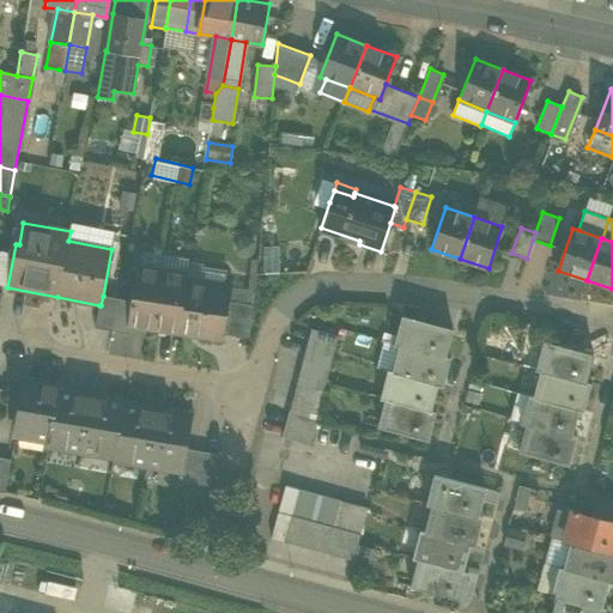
[(0,281),(4,283),(10,253),(0,250),(0,281)]
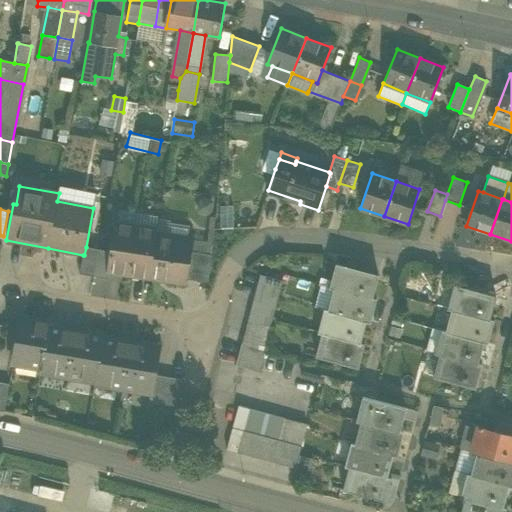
[(108,271),(128,274),(136,226),(115,223),(112,242),(109,245),(111,248),(111,252),(110,251),(107,271),(108,271)]
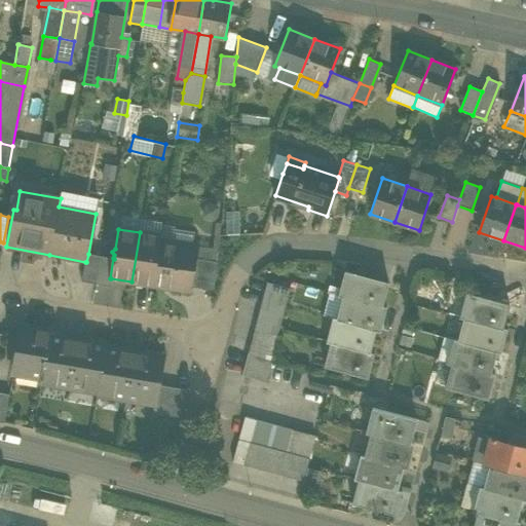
[(161,235),(140,232),(132,282),(153,285),(160,240),(161,235)]
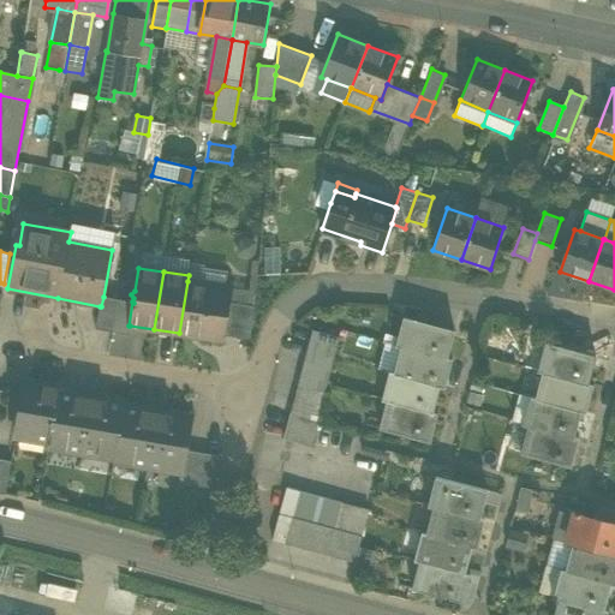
[(179,333),(222,340),(222,336),(222,335),(228,302),(230,287),(187,281),(179,333)]
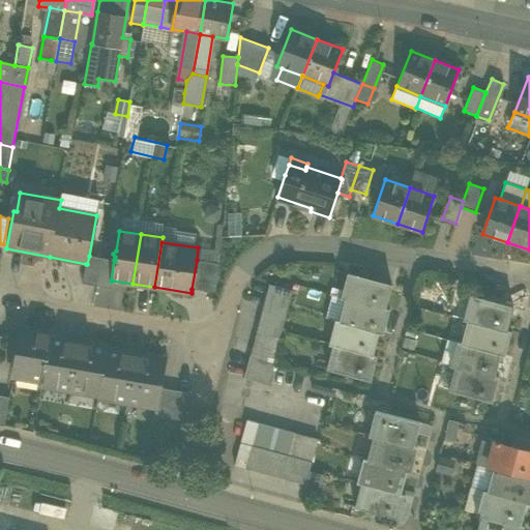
[(82,284),(97,286),(101,258),(89,256),(87,264),(86,264),(82,284)]
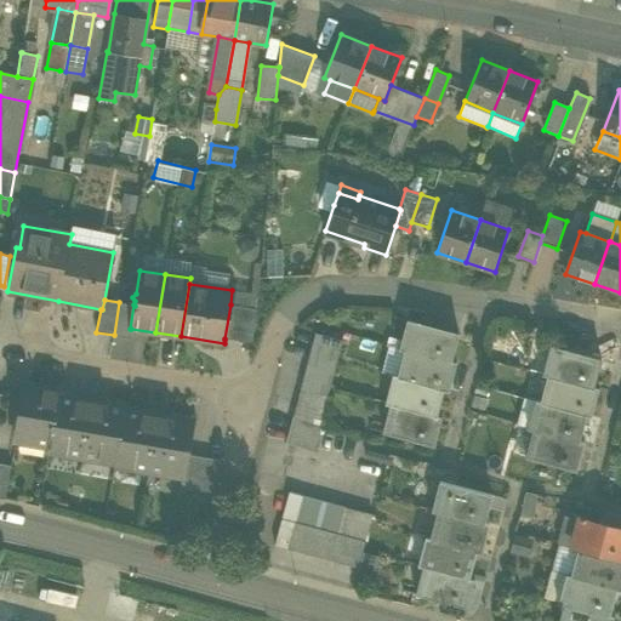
[(134,305),(119,302),(114,335),(130,337),(131,329),(130,329),(134,305)]
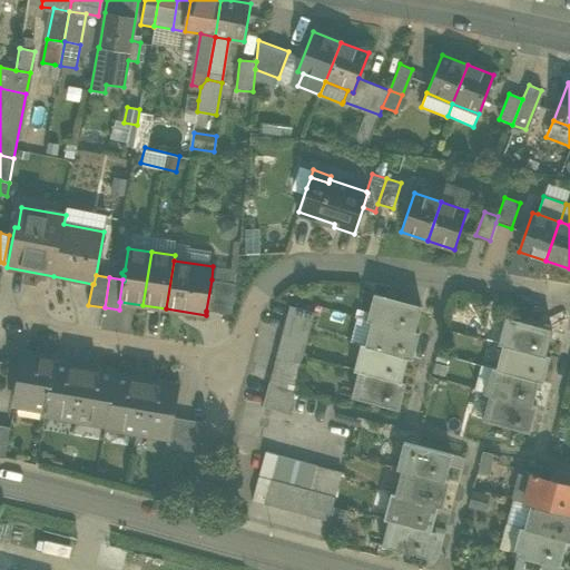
[(206,311),(232,314),(235,283),(212,279),(206,311)]
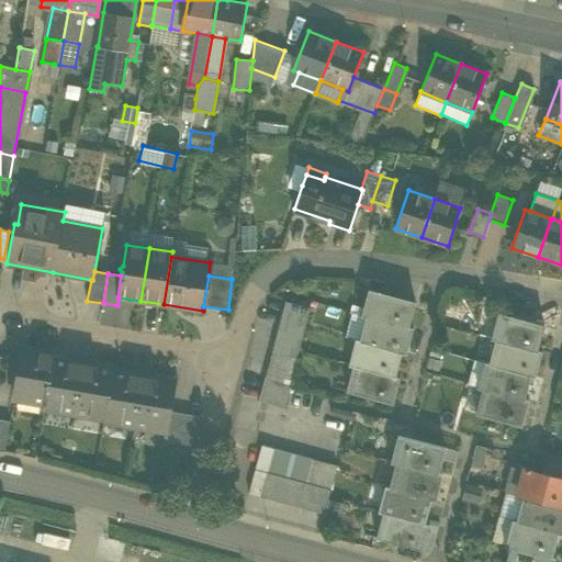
[(362,316),(366,317),(367,316),(408,327),(415,302),(369,290),(362,316)]
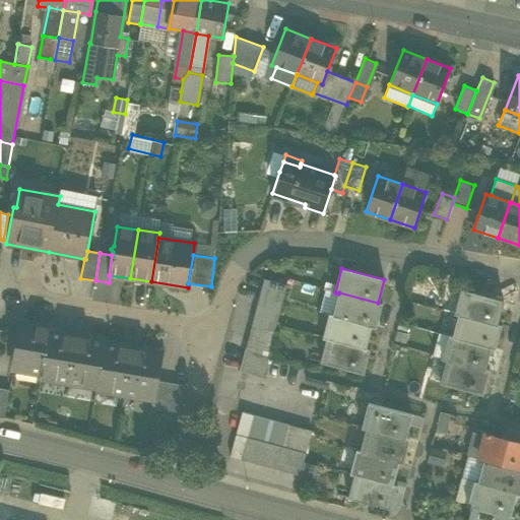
[(265,279),(262,291),(283,297),(286,285),(265,279)]
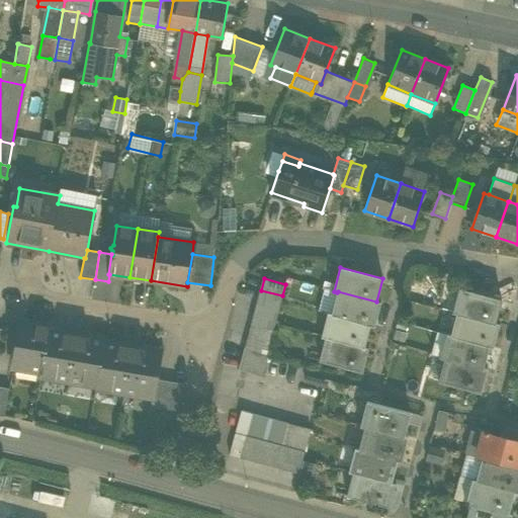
[(452,312),(456,313),(495,323),(496,322),(502,299),(459,288),(452,312)]
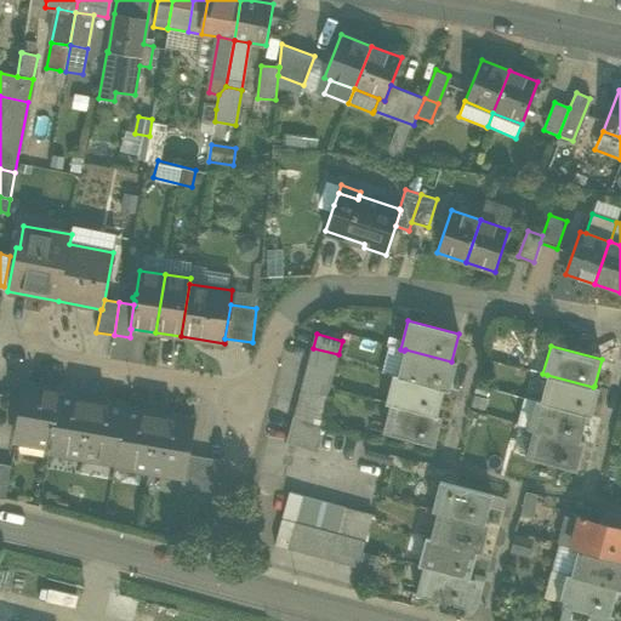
[(313,348),(308,362),(335,369),(339,354),(313,348)]
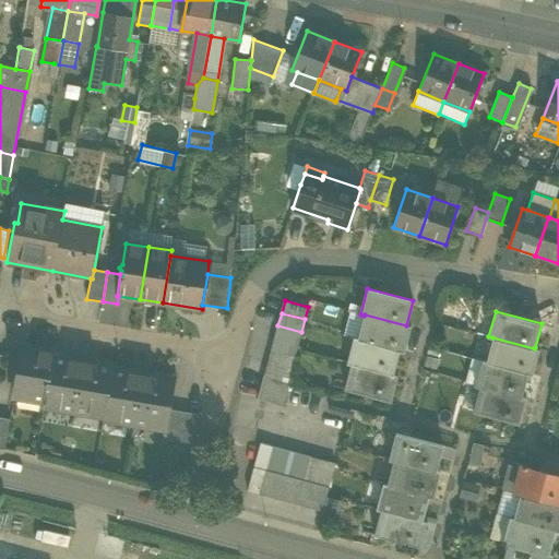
[(364,316),(358,339),(400,351),(404,352),(411,326),(406,325),(365,314),(364,316)]
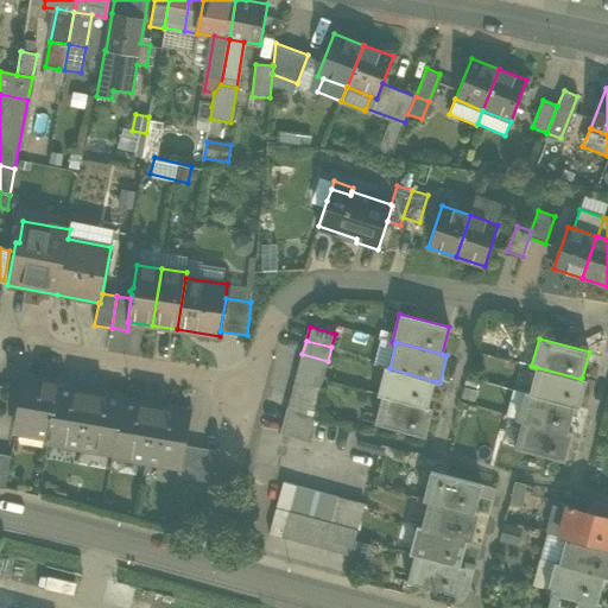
[(302,354),(298,367),(324,374),(328,361),(302,354)]
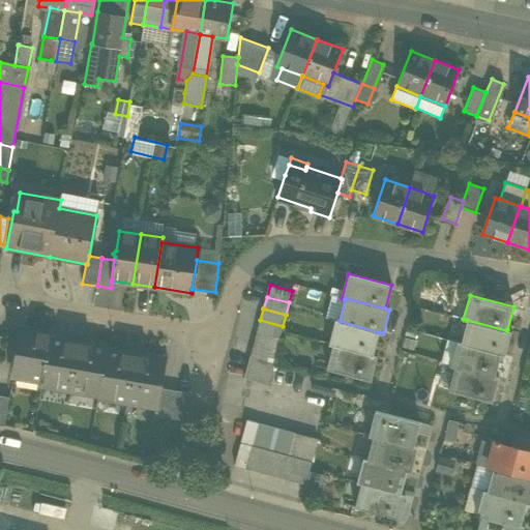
[(260,320),(257,332),(280,337),(283,326),(260,320)]
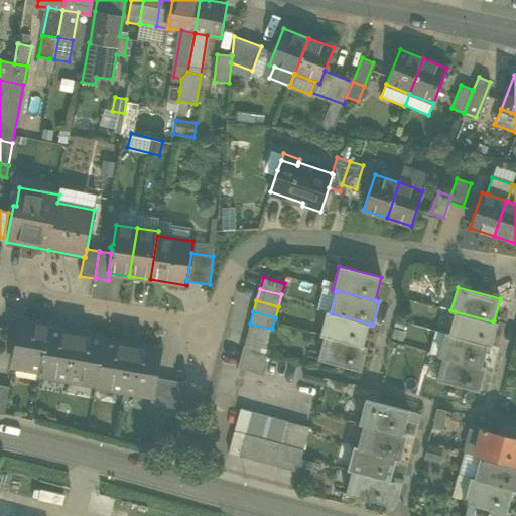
[(320,335),(325,336),(363,346),(363,345),(369,324),(331,312),(327,311),(320,335)]
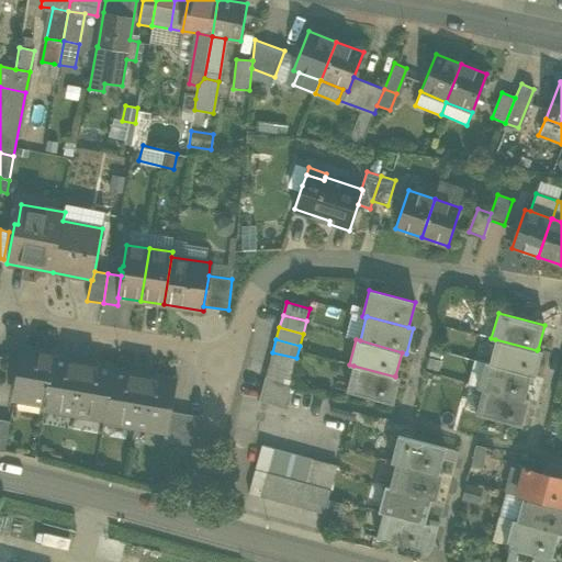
[(495,339),(489,363),(530,374),(530,375),(535,377),(541,350),(538,349),(537,350),(495,339)]
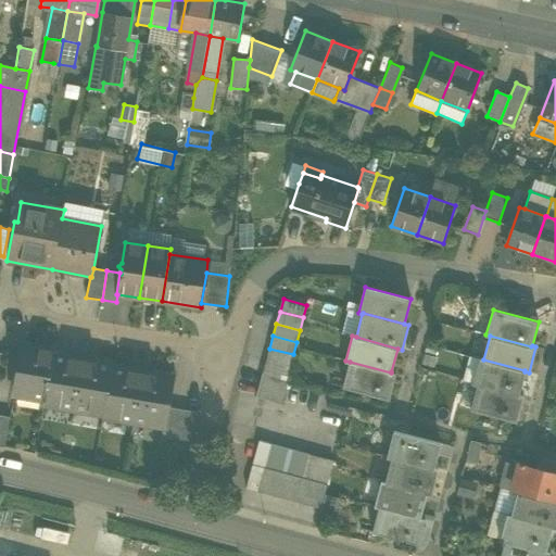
[(14,395),(43,400),(45,400),(53,353),(51,351),(39,349),(38,345),(25,344),(23,345),(14,395)]
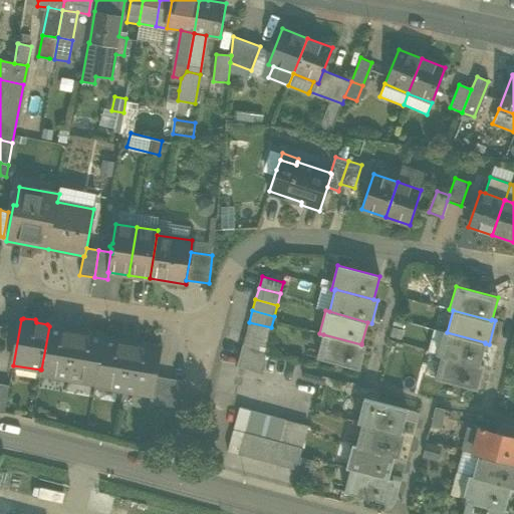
[(249,322),(246,333),(268,339),(271,327),(249,322)]
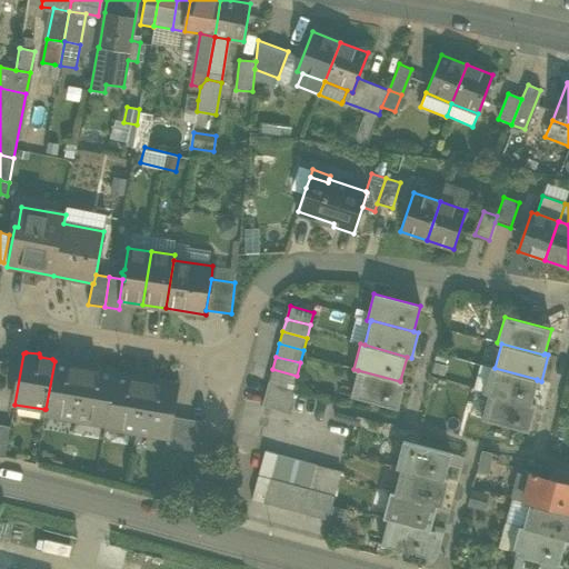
[(69,363),(55,361),(46,409),(45,409),(45,413),(76,419),(85,369),(70,366),(69,363)]
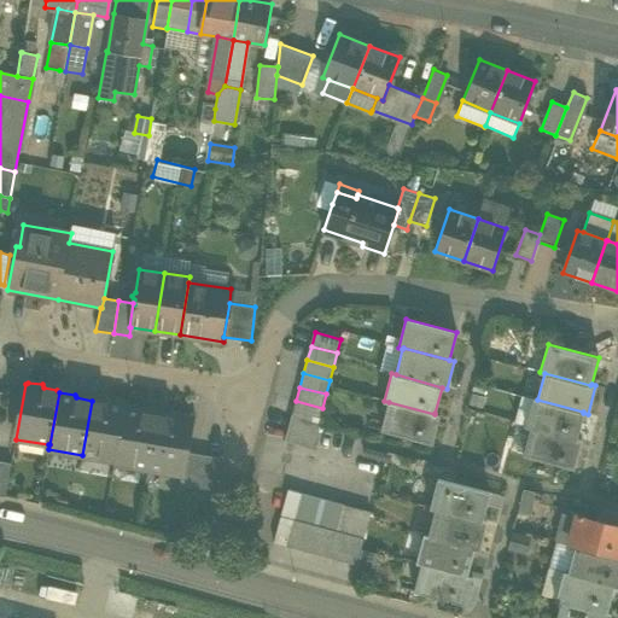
[(525,426),(530,427),(577,439),(577,438),(583,413),(583,412),(537,400),(534,398),(525,426)]
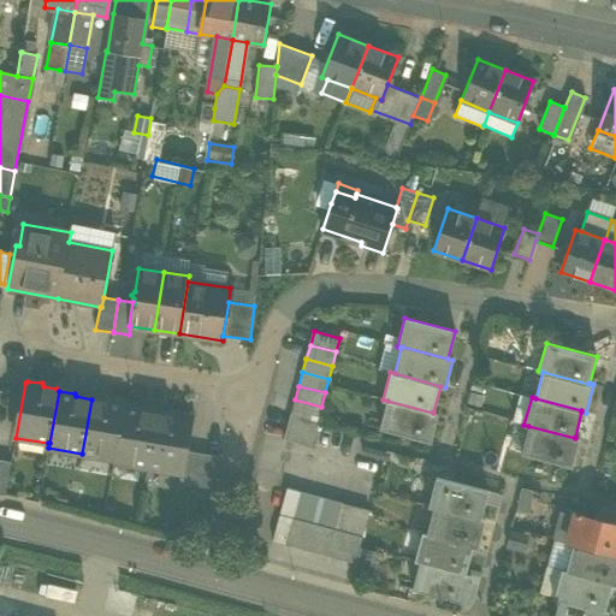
[(106,402),(92,400),(82,454),(114,460),(124,404),(123,402),(110,400),(106,402)]
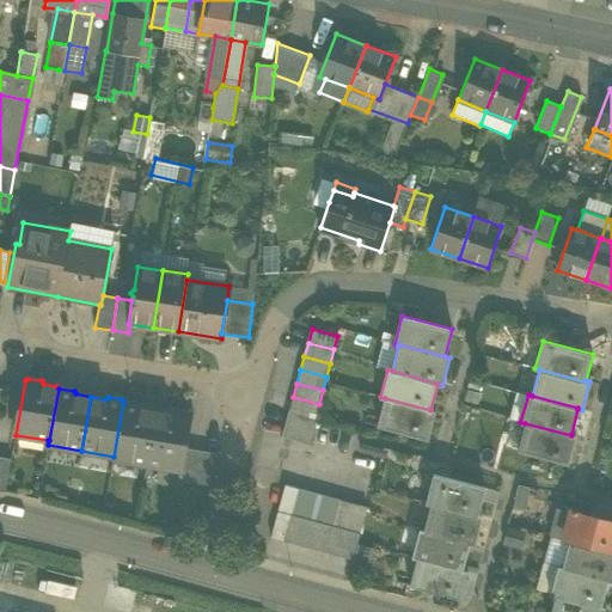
[(293,397),(289,411),(304,415),(316,417),(319,404),(293,397)]
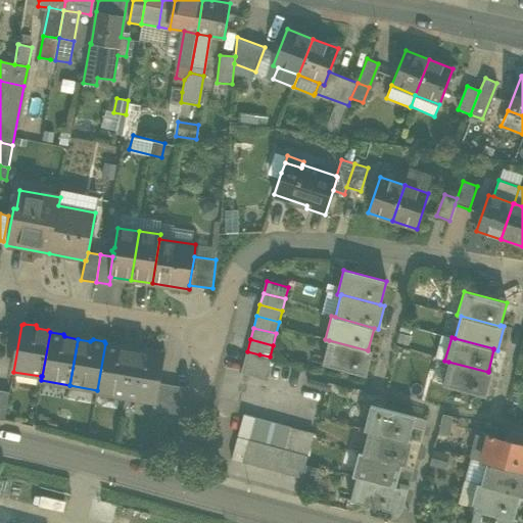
[(372,350),(368,349),(368,350),(329,340),(323,364),(366,376),(372,350)]
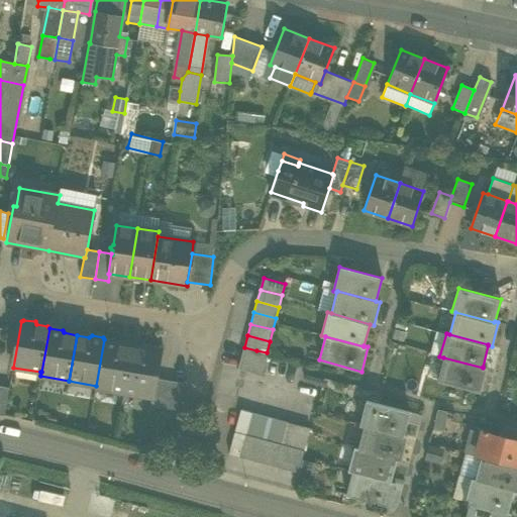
[(117,342),(104,339),(96,386),(96,388),(124,393),(131,346),(119,344),(117,342)]
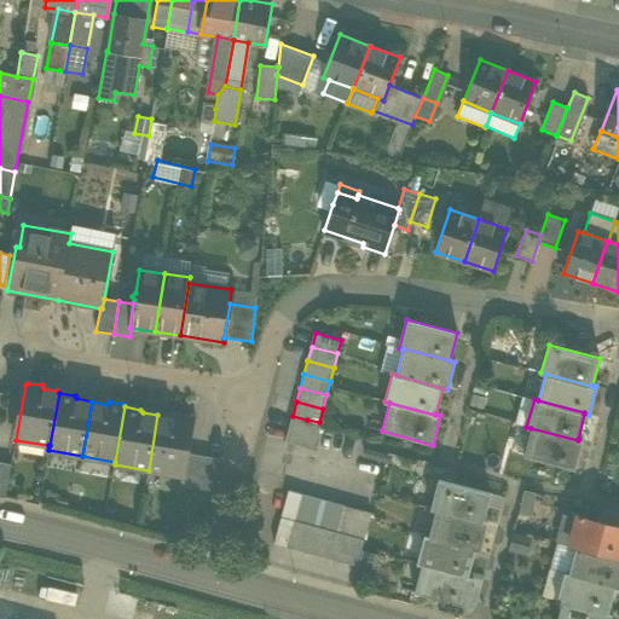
[(173,417),(157,415),(149,470),(181,475),(183,475),(186,452),(192,421),(190,418),(175,416),(173,417)]
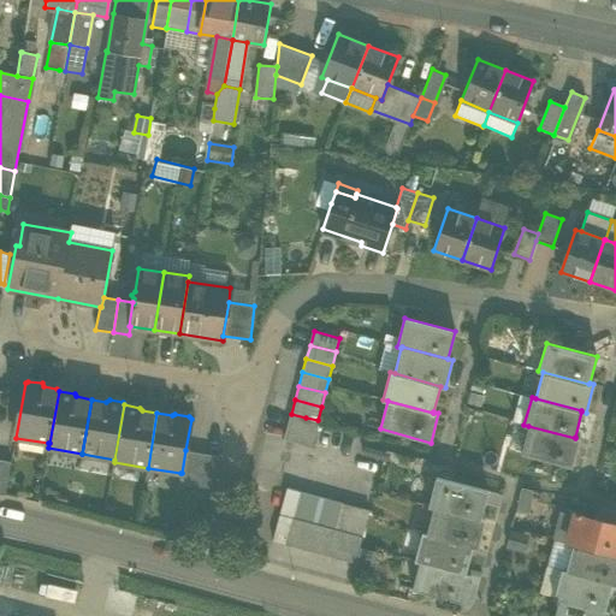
[(284,439),(298,443),(306,418),(291,414),(284,439)]
